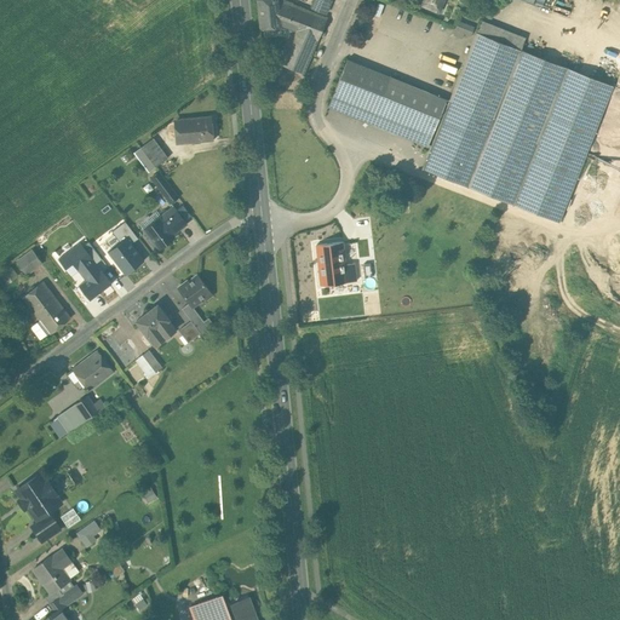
[(304,11),(277,0),(257,0),(260,29),(281,27),(290,30),(296,33),(304,11)]
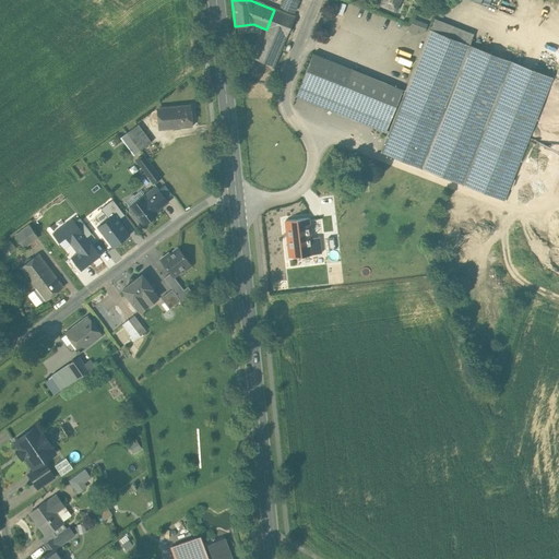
[(399,0),(382,0),(381,4),(395,10),(399,0)]
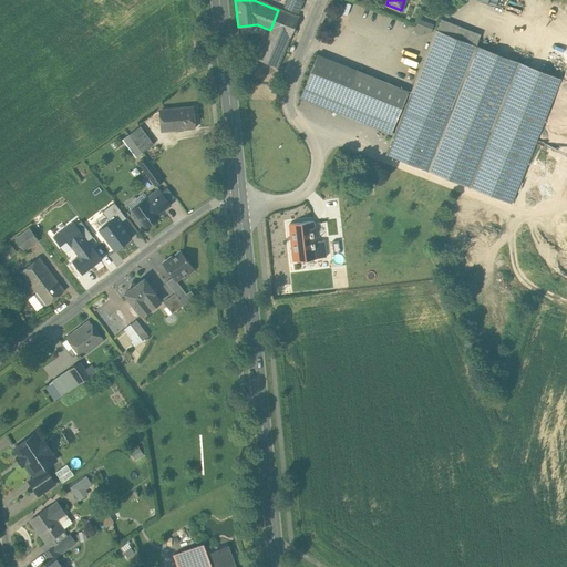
[(270,30),(265,28),(253,58),(277,68),(298,18),(278,10),(270,30)]
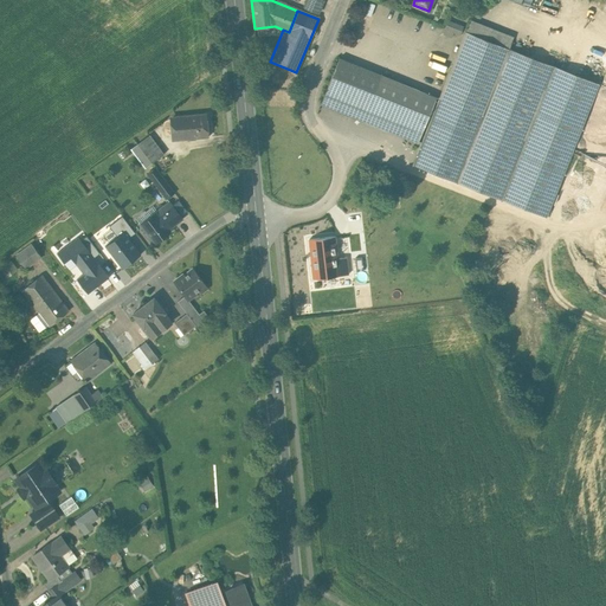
[(599,84),(509,49),(514,37),(470,19),(413,165),(491,195),(546,217),(599,84)]
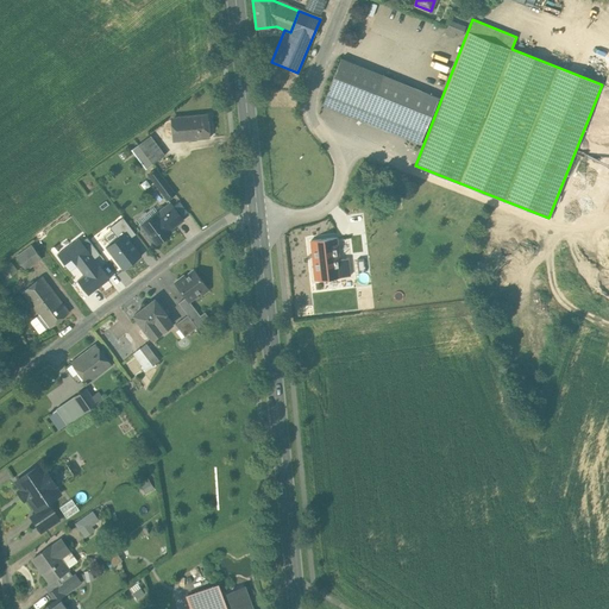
[(462,38),(466,26),(452,19),(446,30),(462,38)]
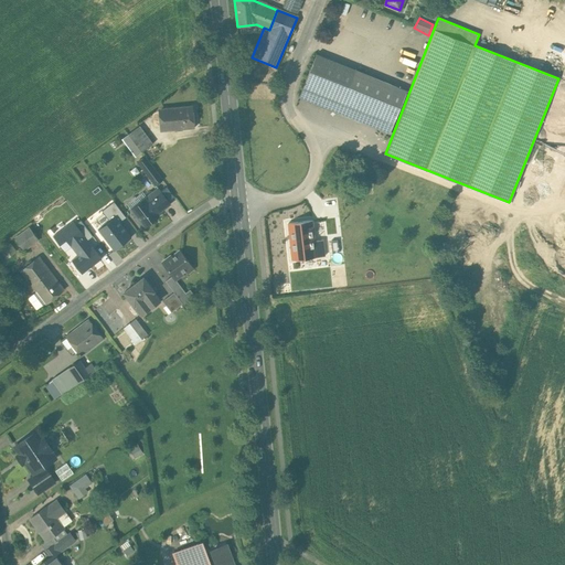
[(407,91),(317,53),(299,96),(390,134),(407,91)]
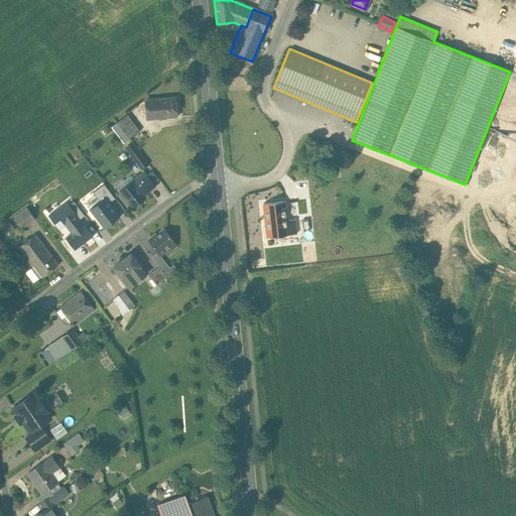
[(175,97),(150,99),(150,100),(145,101),(147,116),(151,117),(151,119),(152,119),(177,117),(175,97)]
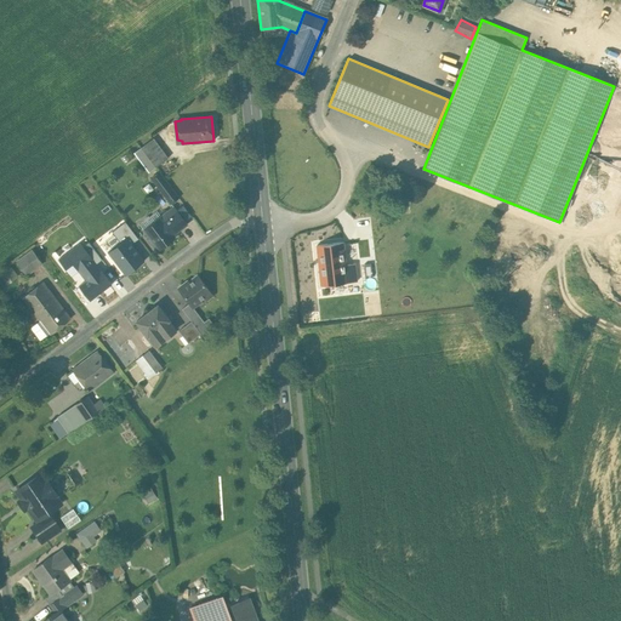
[(169,158),(153,138),(141,148),(155,167),(169,158)]
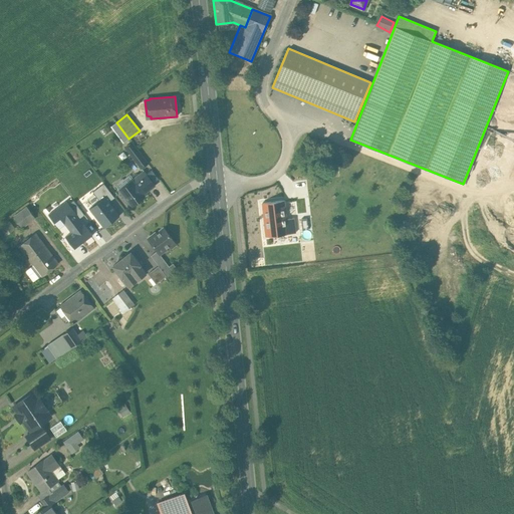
[(140,154),(134,158),(142,169),(148,165),(140,154)]
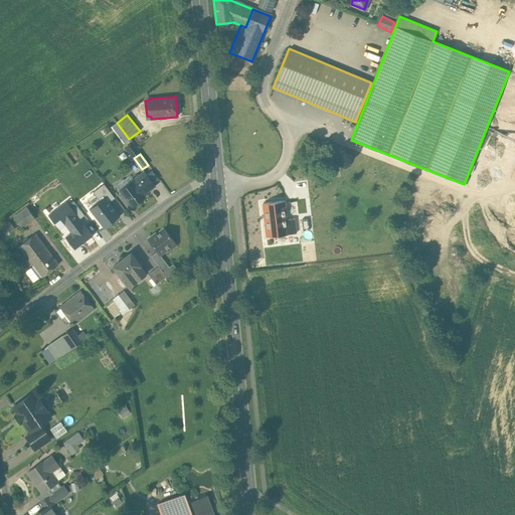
[(144,172),(120,192),(132,207),(145,197),(142,195),(154,185),(144,172)]
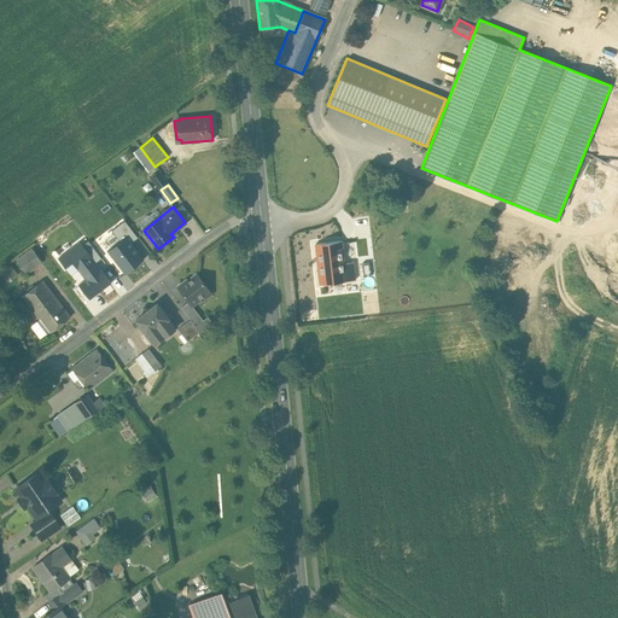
[(340,243),(315,245),(320,284),(345,281),(343,264),(340,243)]
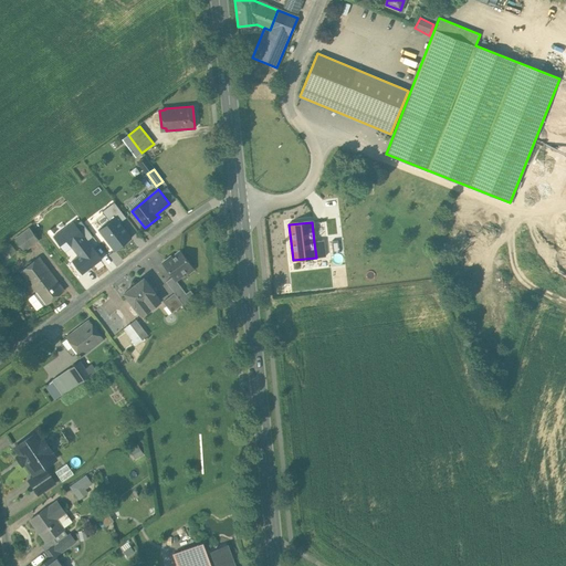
[(27,228),(12,238),(19,248),(33,237),(27,228)]
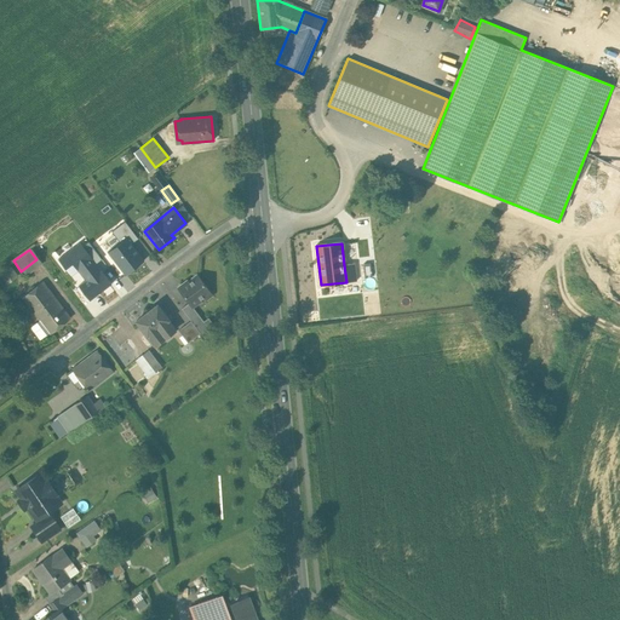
[(354,264),(344,265),(346,282),(355,281),(354,264)]
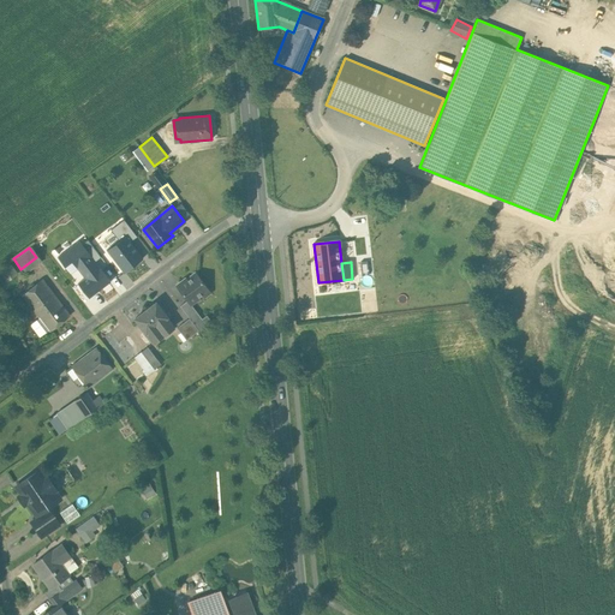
[(196,273),(187,280),(186,279),(180,284),(185,291),(181,293),(187,300),(190,304),(190,303),(209,290),(196,273)]
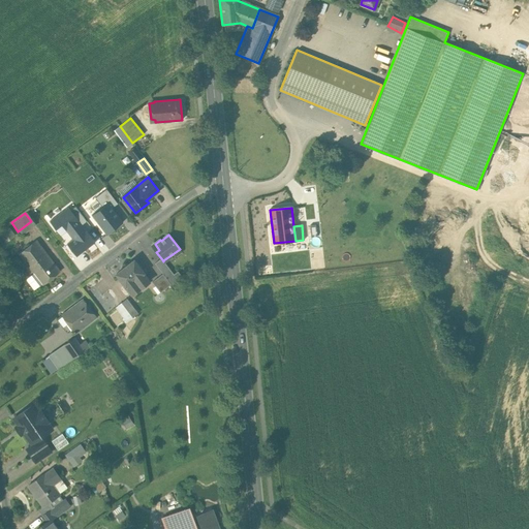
[(60,272),(36,241),(20,253),(34,273),(26,279),(34,289),(42,284),(42,285),(60,272)]
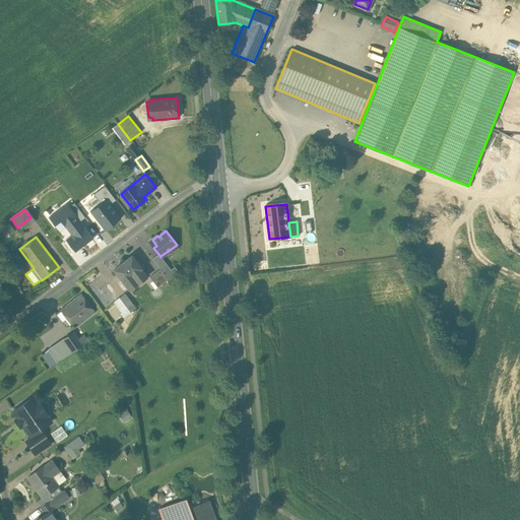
[(171,269),(160,256),(160,257),(158,254),(152,258),(160,269),(165,274),(171,269)]
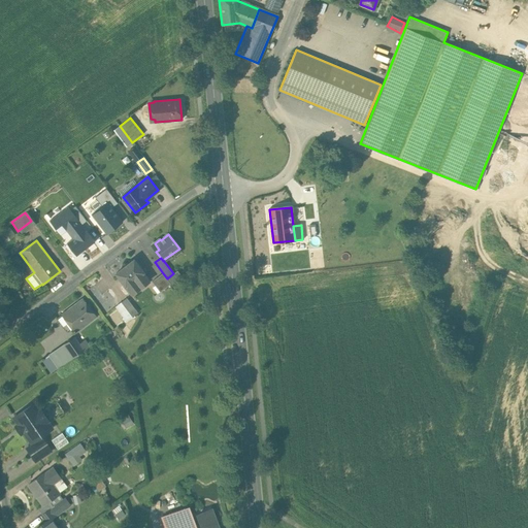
[(143,272),(134,260),(116,273),(132,294),(149,281),(142,272),(143,272)]
